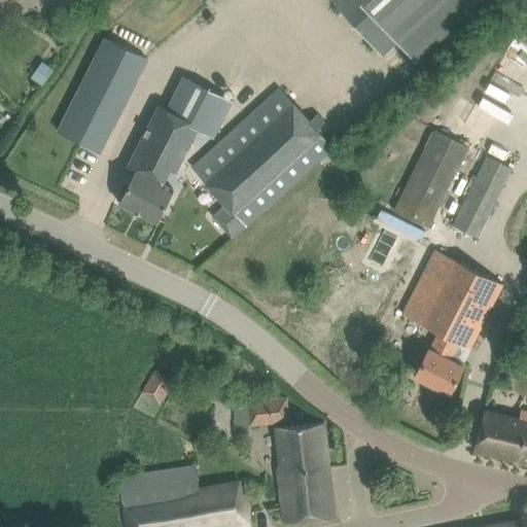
[(211,0),(203,0),(210,8),(215,4),(211,0)]
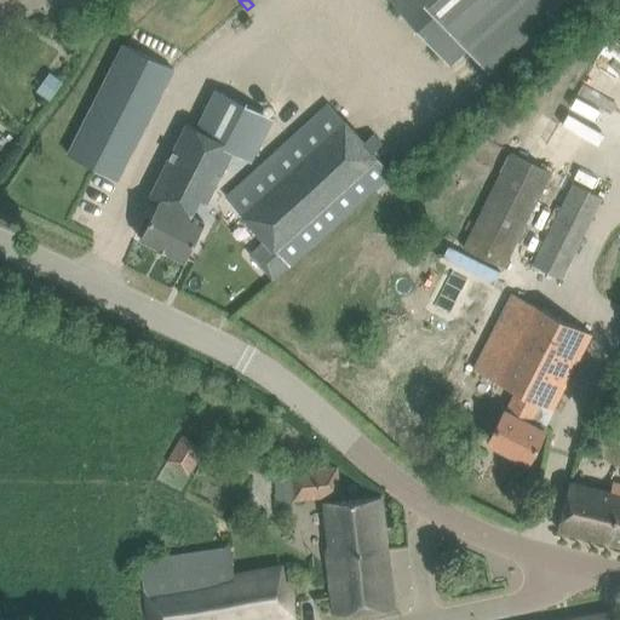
[(390,0),(449,65),(468,49),(486,70),(563,0),(390,0)]
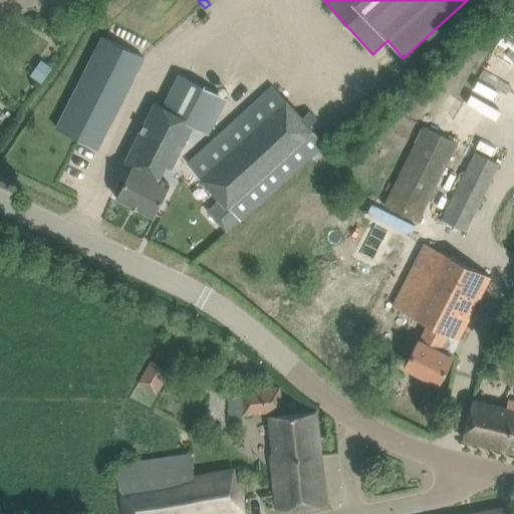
[(145,55),(102,35),(56,127),(97,149),(145,55)]
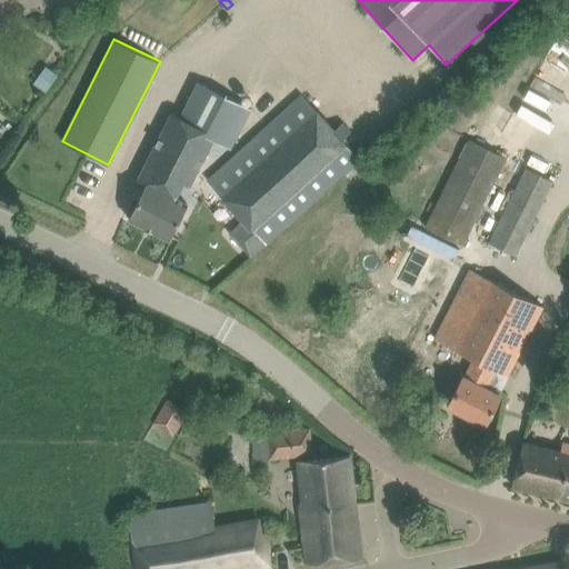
[(147,185),(129,219),(169,240),(187,205),(173,198),(182,182),(189,186),(195,175),(212,140),(230,149),(251,109),(197,80),(179,116),(171,112),(148,160),(138,180),(147,185)]
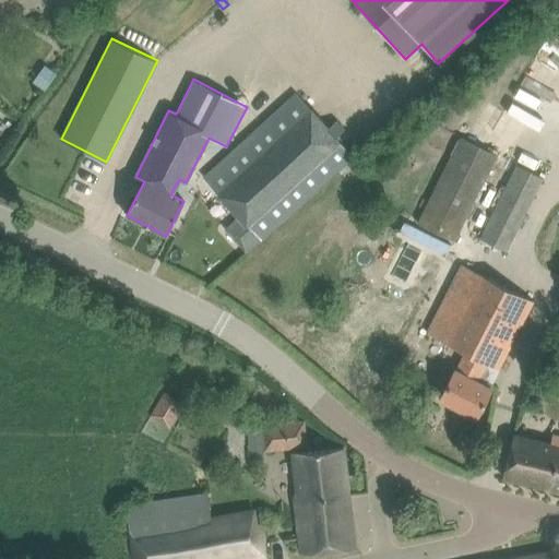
[(263,238),(355,155),(337,137),(347,129),(340,118),(329,127),(298,93),(204,178),(238,215),(224,228),(247,253),(263,238)]
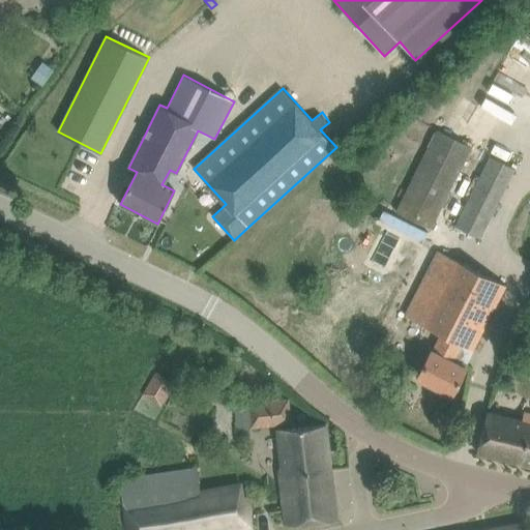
[(436,129),(398,208),(433,226),(472,147),(436,129)]
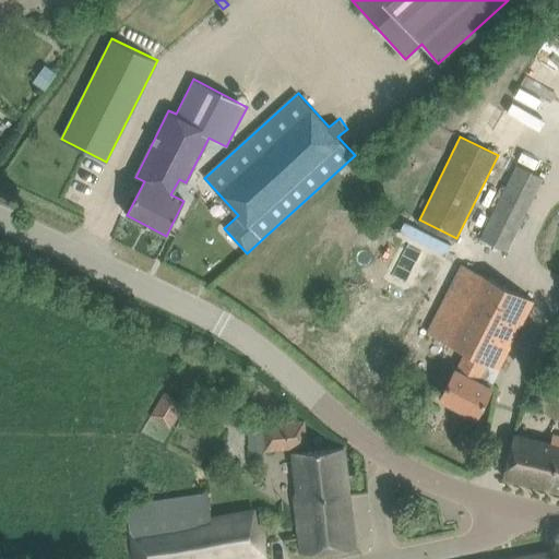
[(515,165),(479,239),(507,252),(544,179),(515,165)]
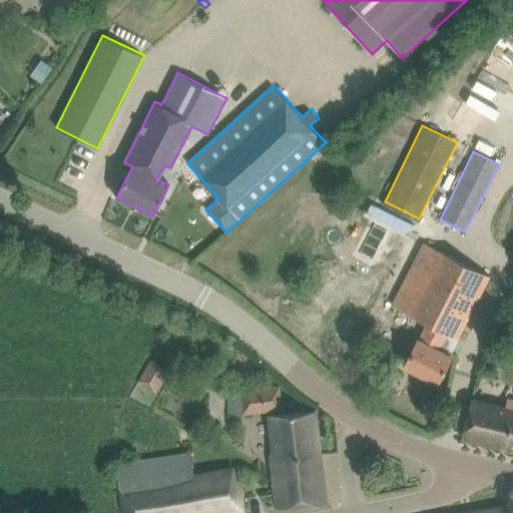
[(489,277),(424,243),(392,306),(427,324),(418,340),(417,339),(403,367),(437,384),(451,357),(450,356),(459,339),(458,338),(489,277)]
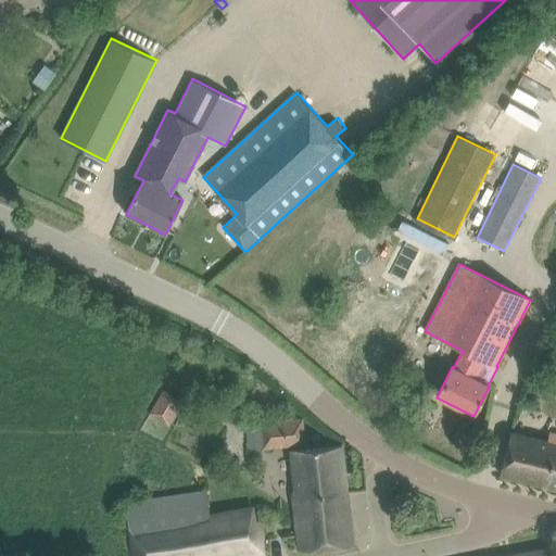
[(169,425),(182,403),(163,391),(150,414),(169,425)]
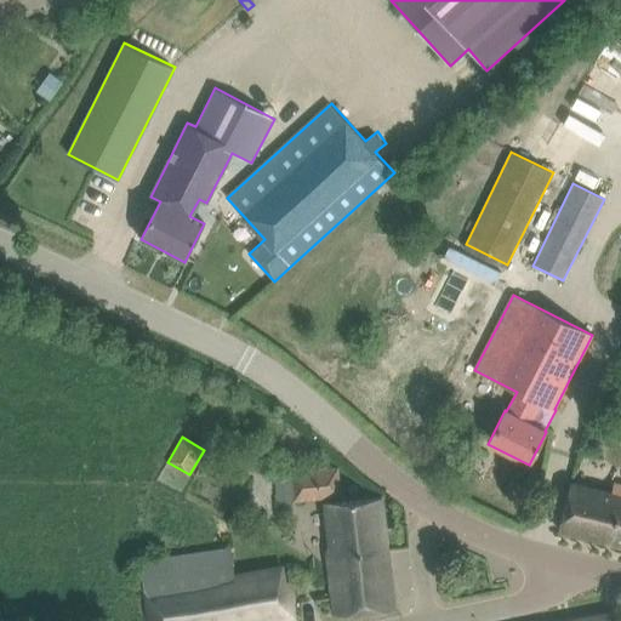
[(340,496),(337,468),(275,474),(279,502),(340,496)]
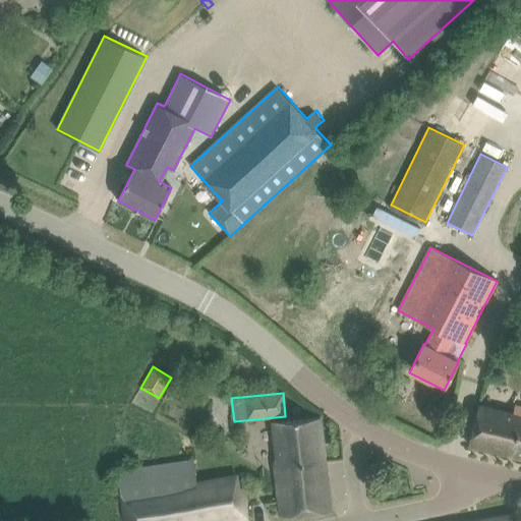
[(468,445),(520,458),(520,406),(515,405),(512,414),(478,406),(468,445)]
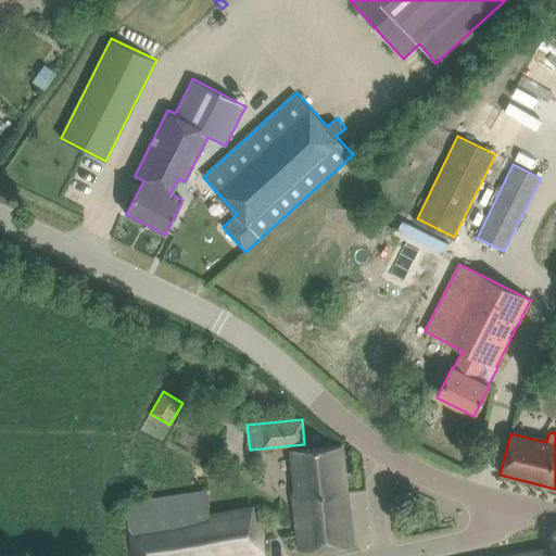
[(299,551),(352,545),(341,445),(289,452),(299,551)]
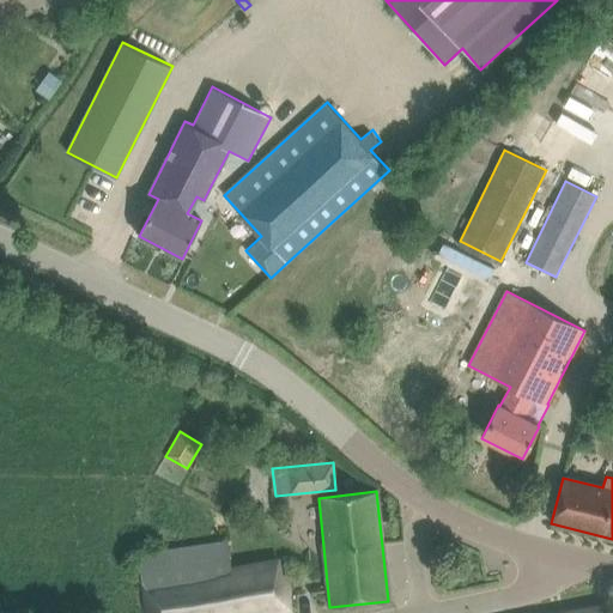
[(229,538),(137,553),(145,612),(278,612),(290,611),(281,556),(232,564),(229,538)]
